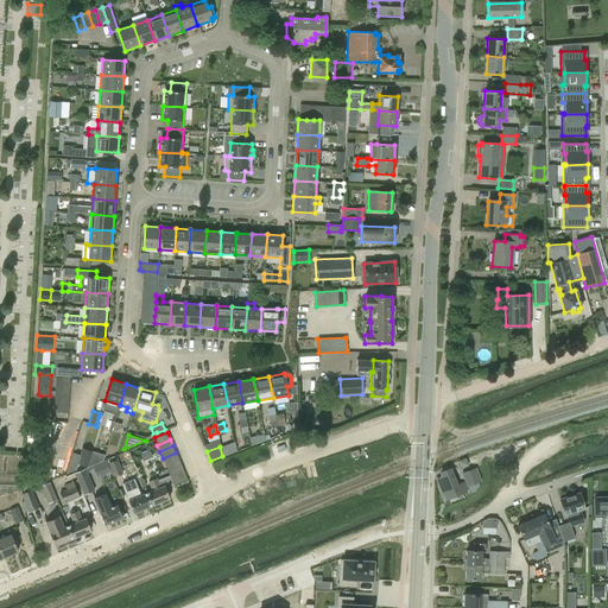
[(80,455),(77,464),(87,467),(92,451),(82,449),(80,455)]
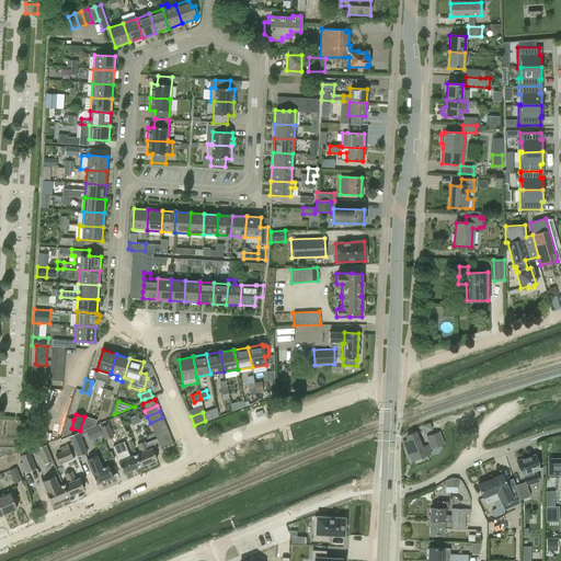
[(137,414),(129,418),(133,425),(142,421),(140,415),(138,416),(137,414)]
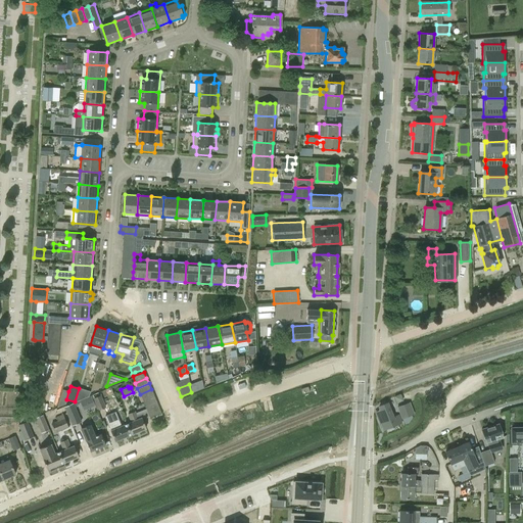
[(151,389),(140,394),(142,399),(153,395),(151,389)]
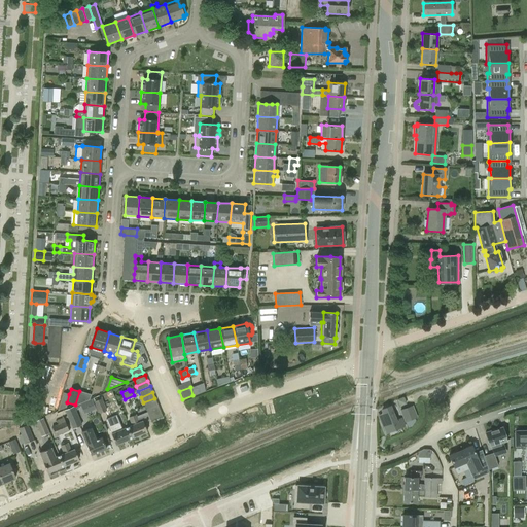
[(407,403),(403,397),(397,399),(400,406),(407,403)]
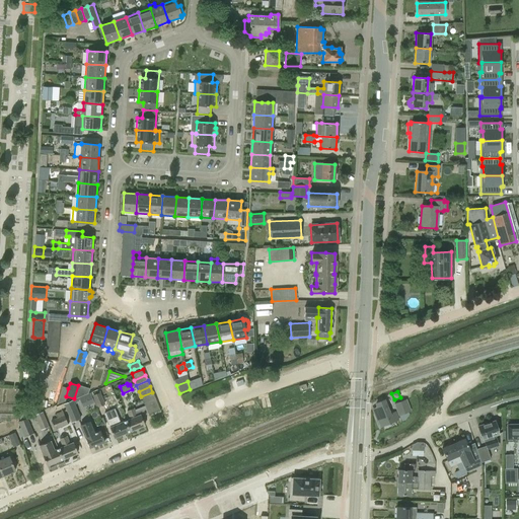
[(104,403),(99,392),(92,395),(97,408),(104,403)]
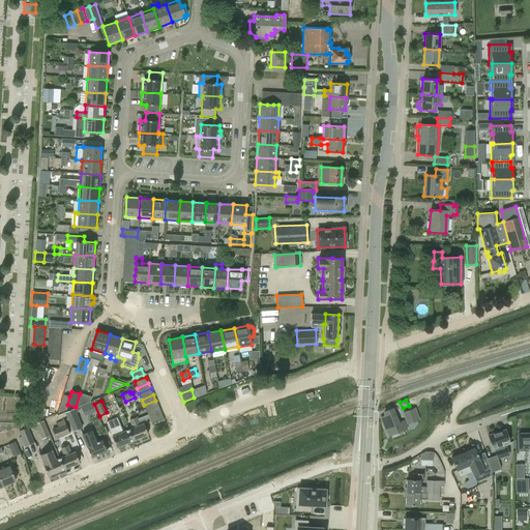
[(155,401),(144,405),(147,412),(158,407),(155,401)]
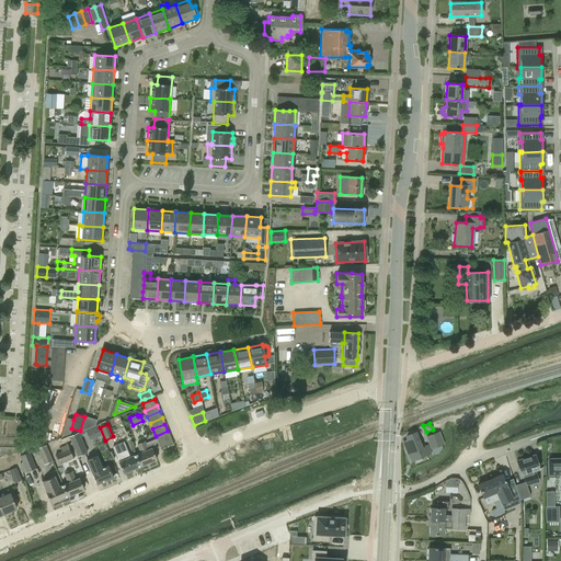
[(168,431),(156,436),(158,442),(170,437),(168,431)]
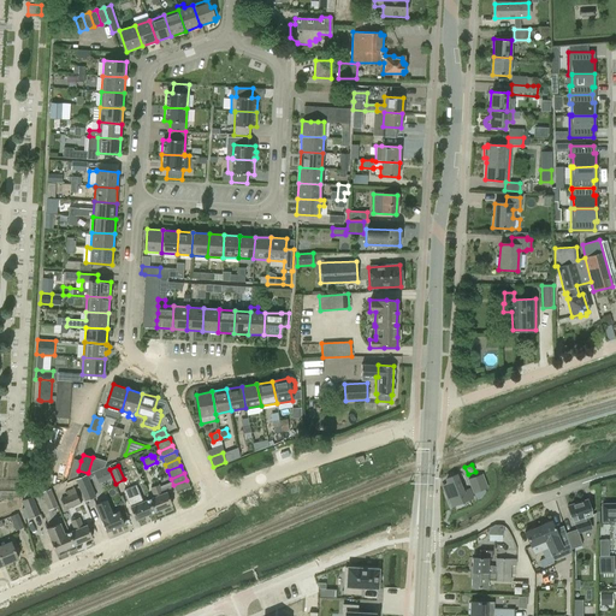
[(448,498),(450,505),(472,497),(468,489),(462,491),(455,474),(445,479),(446,484),(442,486),(446,498),(448,498)]
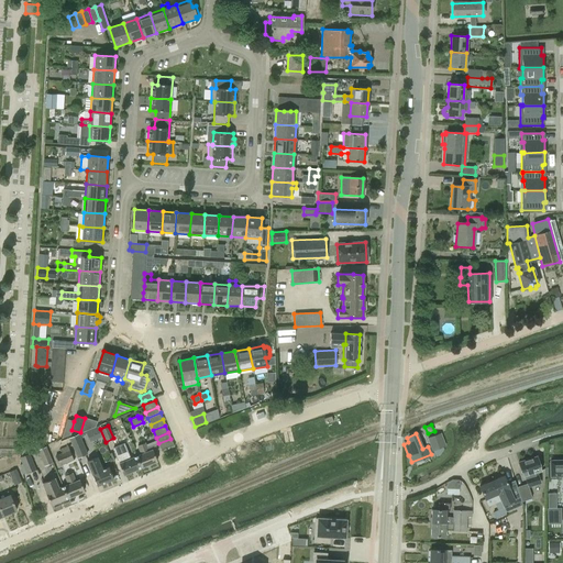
[(78,434),(68,439),(77,459),(87,455),(78,434)]
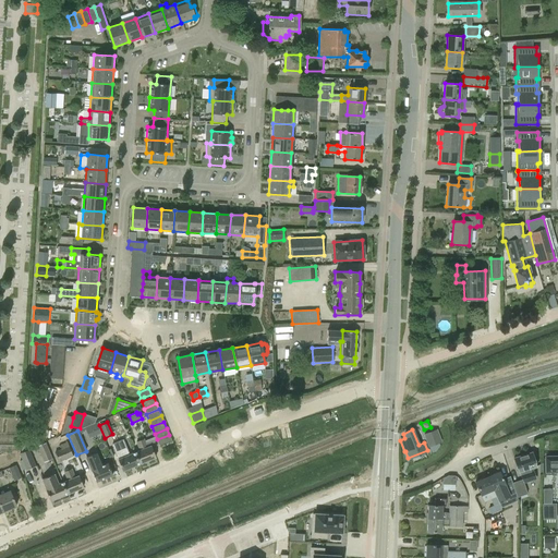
[(438,432),(433,434),(424,437),(427,447),(436,444),(441,441),(438,432)]
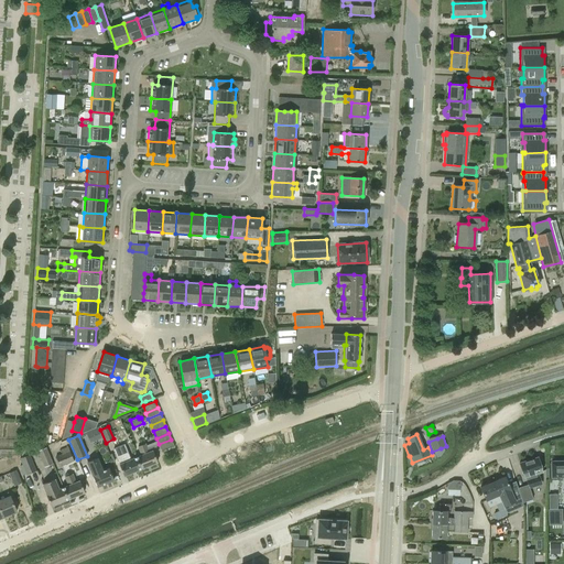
[(171,440),(159,444),(161,451),(174,446),(171,440)]
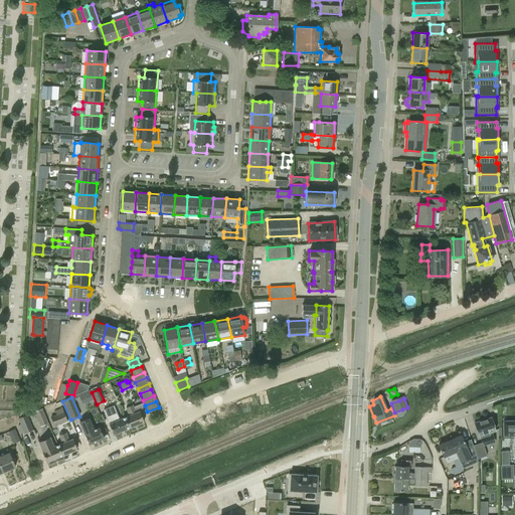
[(124,417),(128,428),(143,421),(139,411),(136,412),(133,405),(126,408),(129,415),(124,417)]
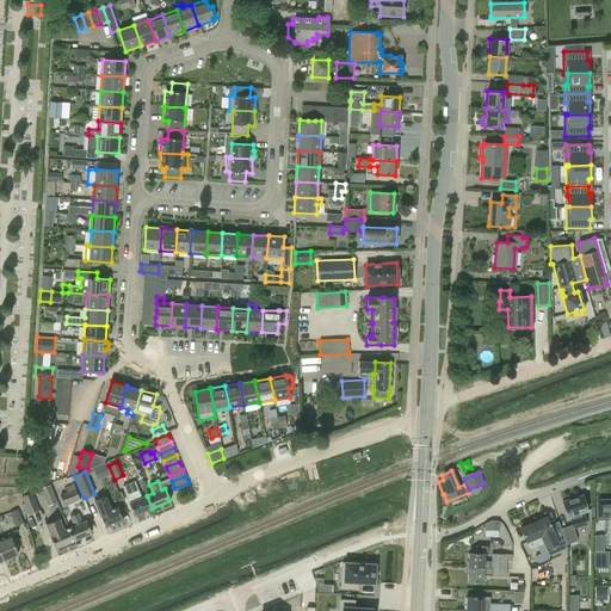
[(134,516),(152,508),(147,495),(141,498),(134,482),(123,487),(129,503),(134,516)]
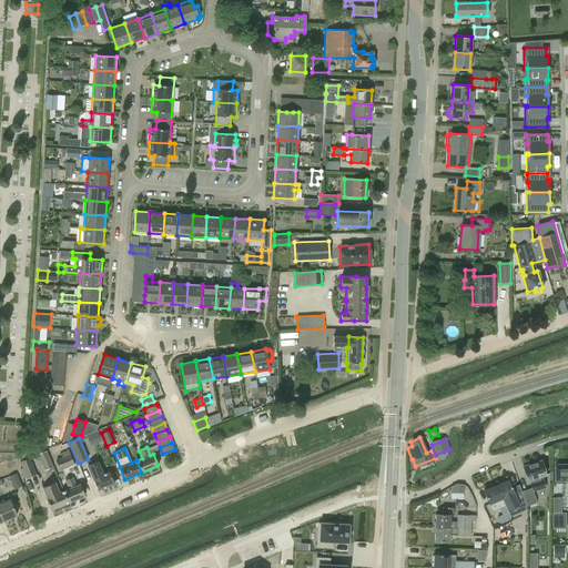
[(68,449),(63,452),(61,453),(62,456),(56,459),(60,470),(74,464),(68,449)]
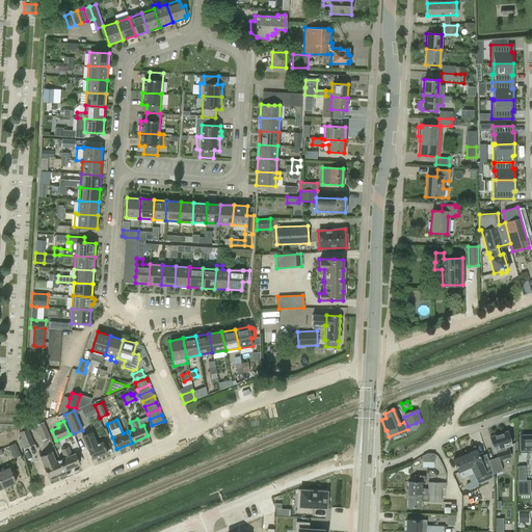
[(34,440),(46,434),(42,425),(30,430),(34,440)]
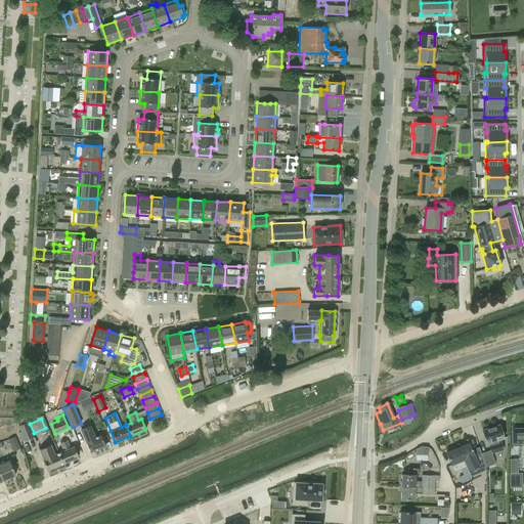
[(18,426),(24,441),(34,437),(28,422),(18,426)]
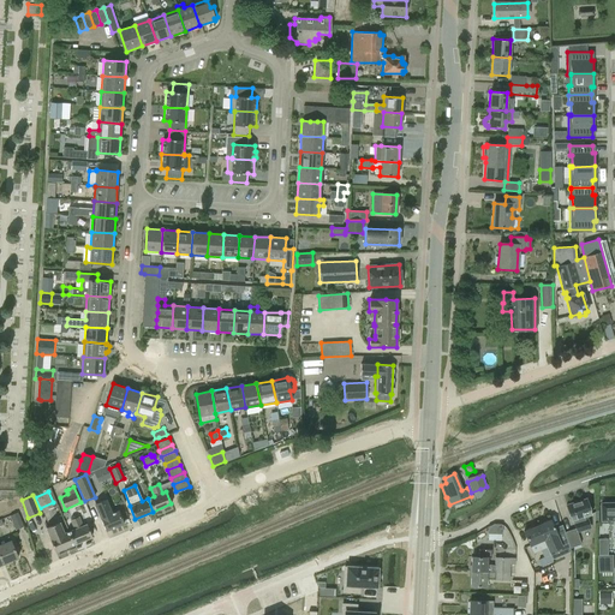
[(106,531),(124,523),(118,511),(112,513),(106,499),(96,503),(101,517),(101,518),(106,531)]
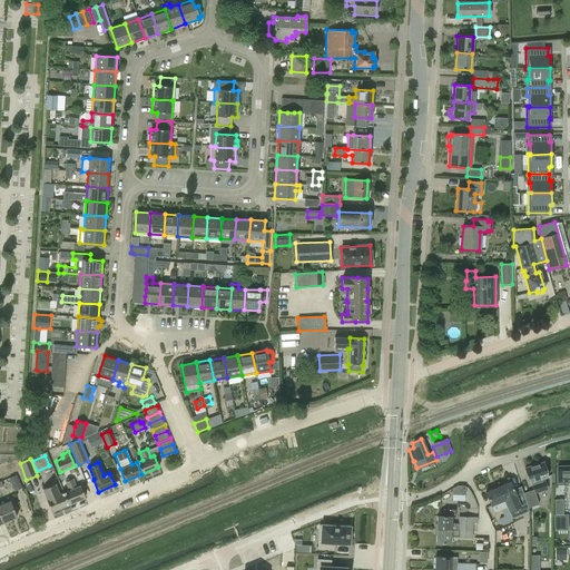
[(530,491),(526,492),(524,493),(529,508),(538,504),(536,493),(547,490),(543,480),(541,481),(541,479),(548,477),(542,462),(524,468),(529,482),(530,482),(532,490),(530,491)]
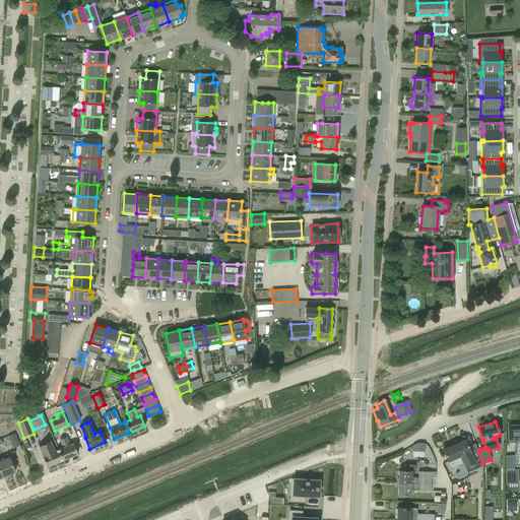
[(519,425),(508,426),(509,440),(519,439),(519,425)]
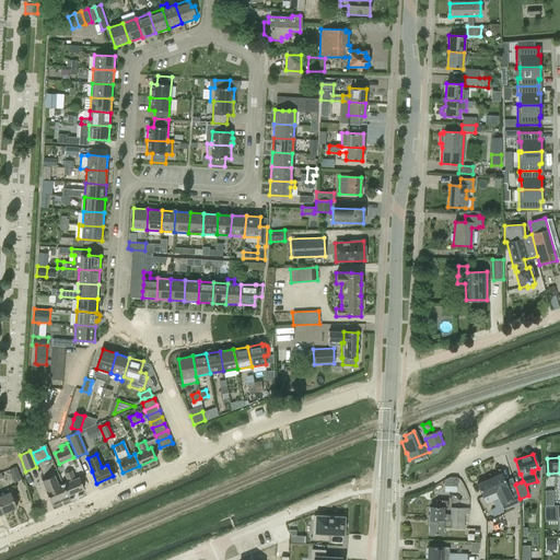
[(15,466),(9,469),(14,482),(21,479),(15,466)]
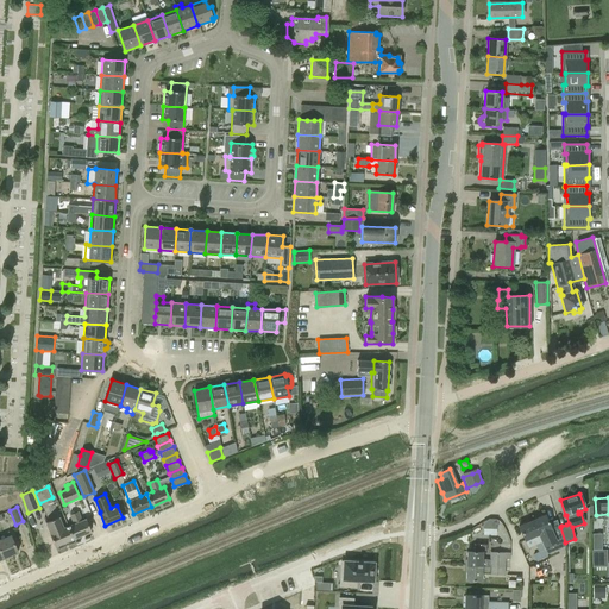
[(74,523),(68,526),(73,539),(90,531),(86,519),(81,520),(77,512),(70,514),(74,523)]
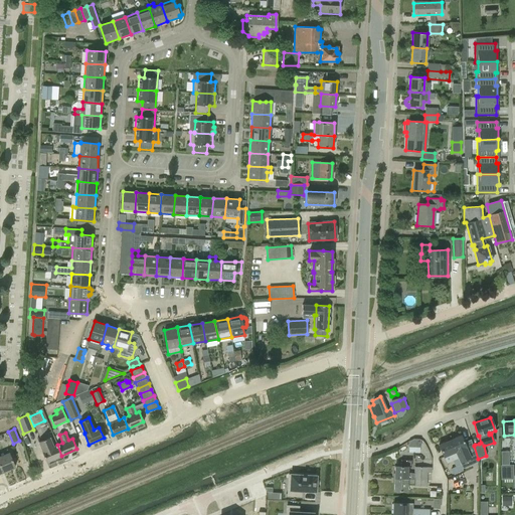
[(461,435),(450,440),(459,462),(460,465),(466,463),(465,460),(470,458),(473,464),(478,461),(471,443),(465,446),(461,435)]
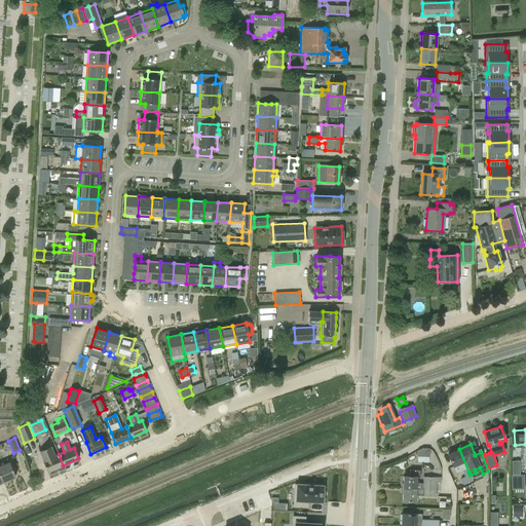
[(51,446),(39,451),(47,472),(63,465),(59,454),(55,455),(51,446)]
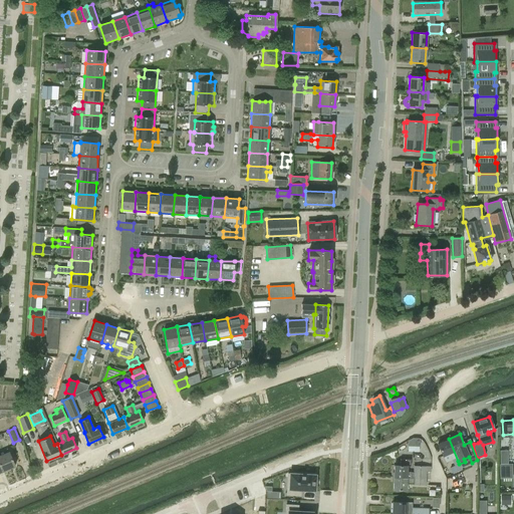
[(408,441),(407,446),(419,447),(419,439),(418,439),(412,438),(408,441)]
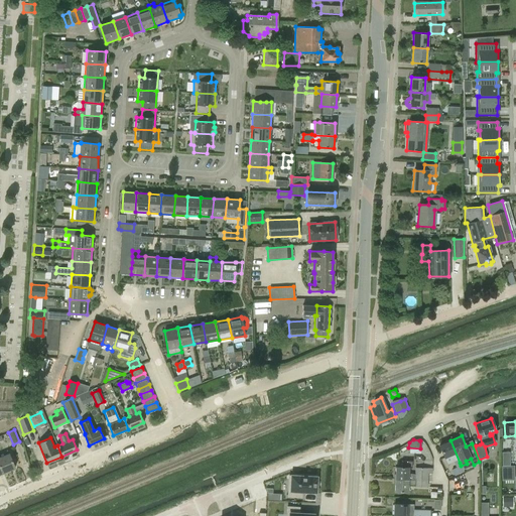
[(460,463),(450,440),(438,445),(444,458),(450,456),(456,468),(452,470),(454,476),(464,472),(460,463)]
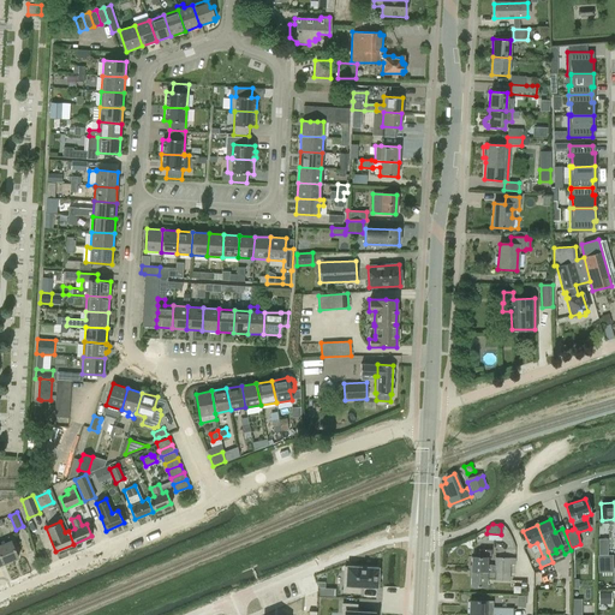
[(0,544),(0,554),(4,563),(18,557),(11,541),(0,544)]
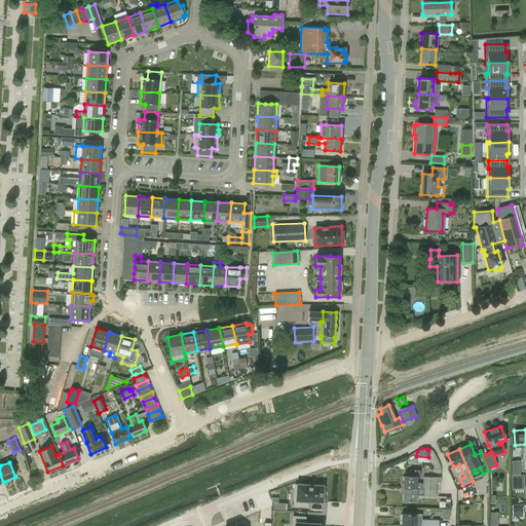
[(403,488),(436,488),(436,483),(441,483),(441,478),(437,477),(422,477),(422,483),(416,483),(416,478),(419,478),(420,470),(409,470),(409,476),(403,476),(403,488)]
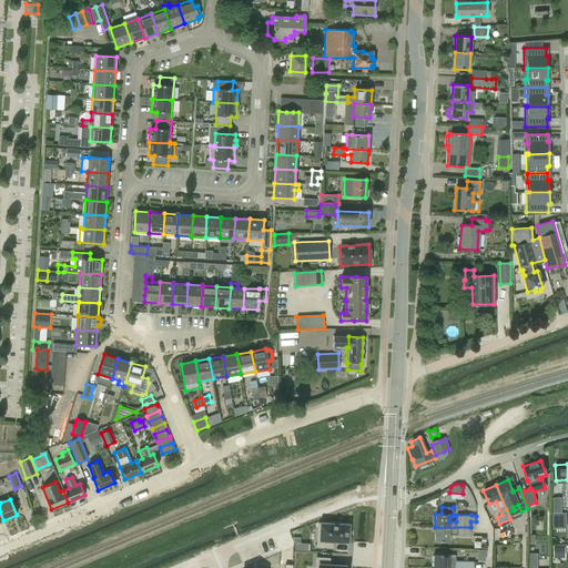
[(318,524),(316,547),(332,547),(332,540),(347,541),(348,525),(318,524)]
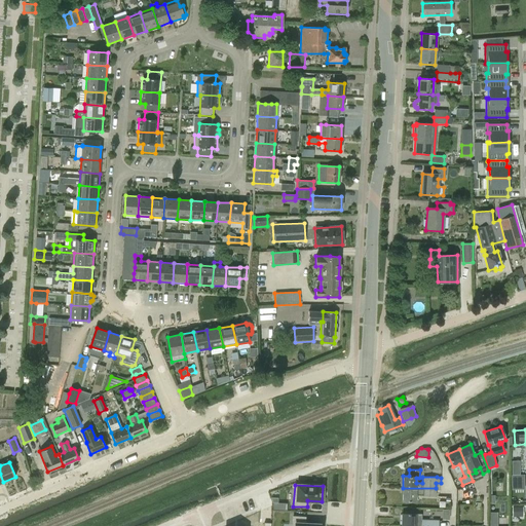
[(436,488),(403,488),(402,501),(415,501),(415,495),(422,495),(422,496),(436,496),(436,488)]
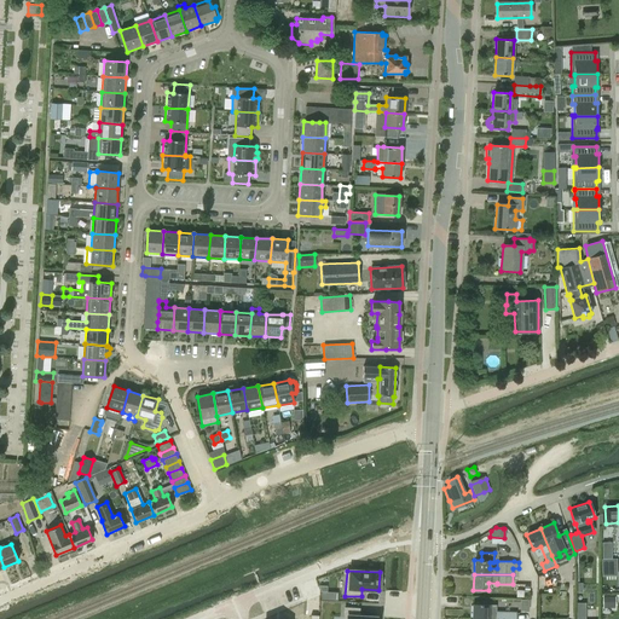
[(473,603),(472,618),(481,618),(515,618),(516,612),(496,612),(496,605),(473,603)]
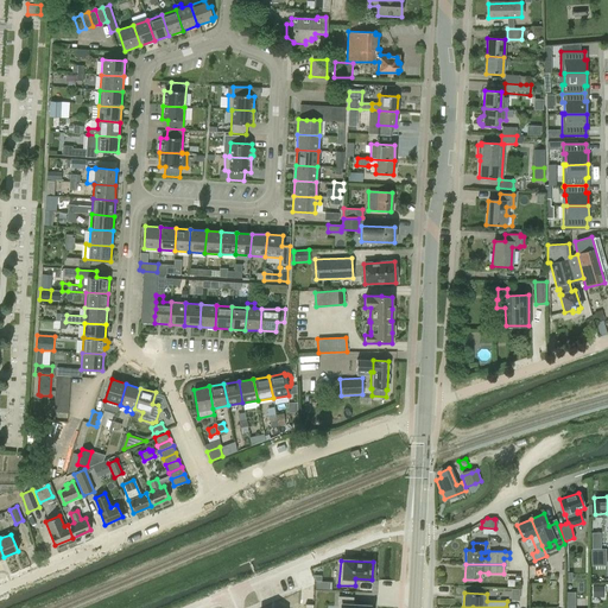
[(339,597),(337,607),(369,607),(371,606),(353,605),(353,597),(339,597)]
